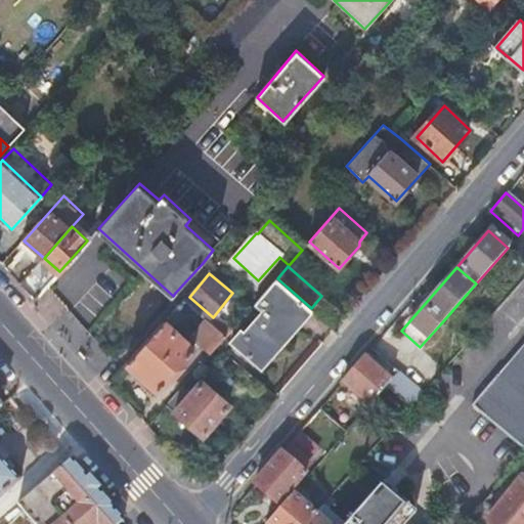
[(256,302),(265,310),(287,287),(277,278),(256,302)]
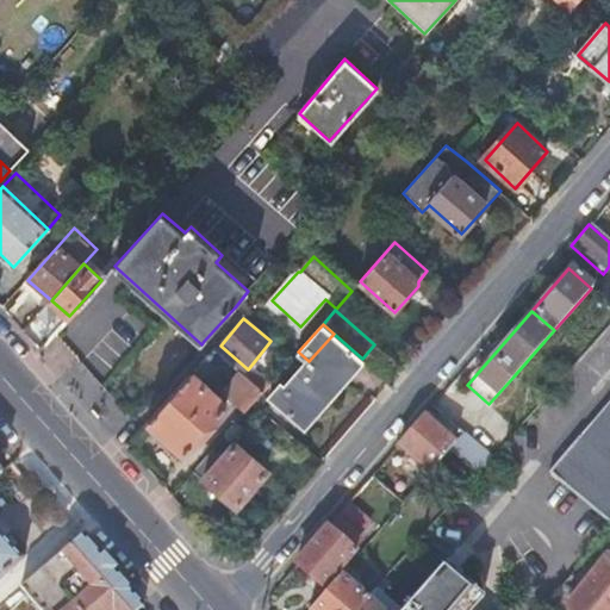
[(305,429),(365,361),(362,359),(334,334),(309,361),(287,386),(281,385),(272,398),(305,429)]
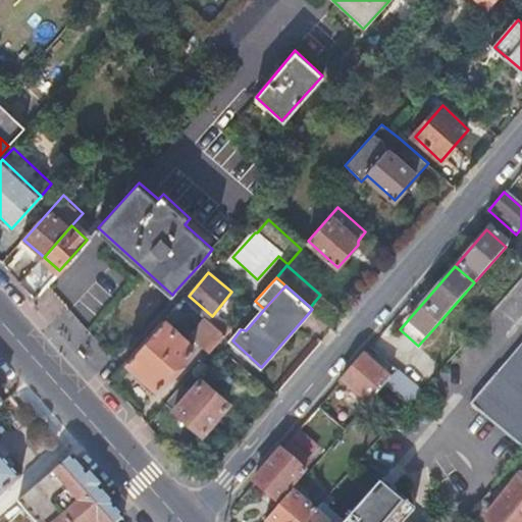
[(466,292),(438,323),(454,335),(479,305),(466,292)]
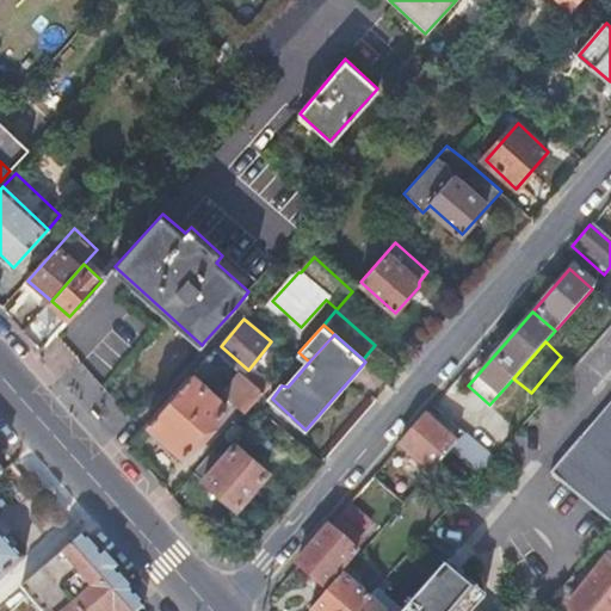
[(191,372),(148,421),(185,454),(227,403),(191,372)]
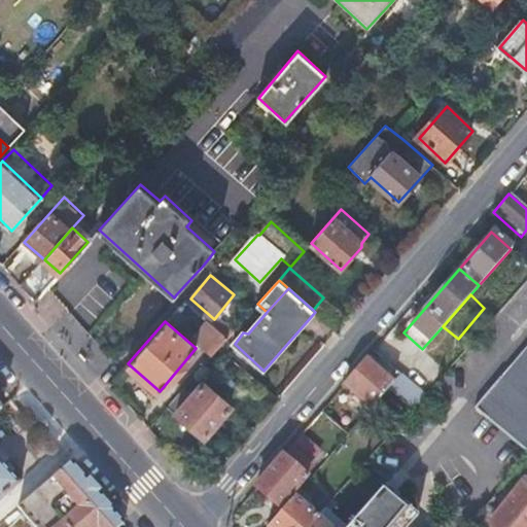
[(212,356),(219,347),(227,338),(208,321),(194,338),(212,356)]
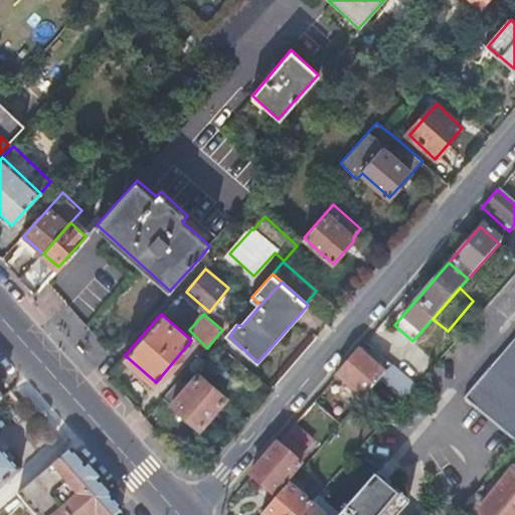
[(514,339),(463,400),(514,444),(514,339)]
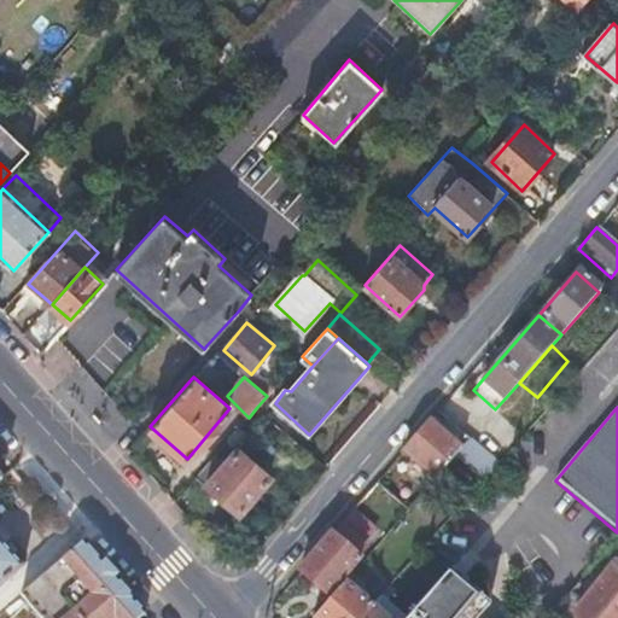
[(461,449),(429,421),(402,453),(433,481),(443,470),(453,459),(461,449)]
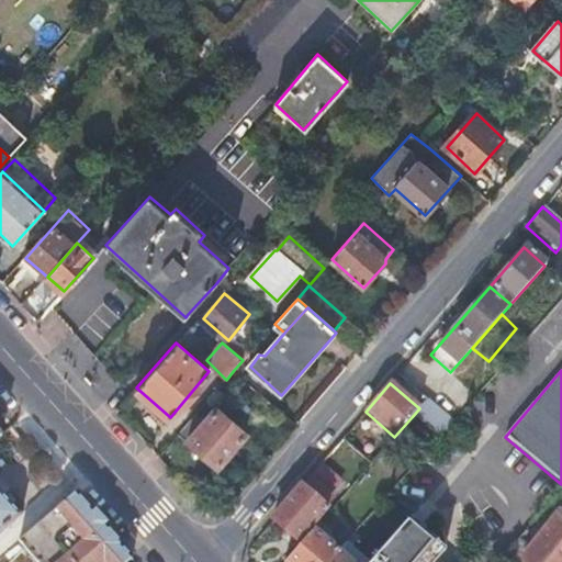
[(452,422),(427,398),(419,408),(412,417),(436,439),(452,422)]
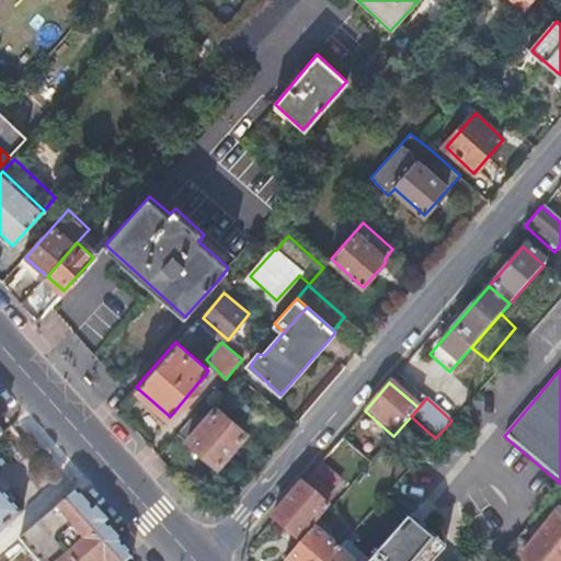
[(197,411),(180,431),(217,465),(245,433),(216,405),(205,418),(197,411)]
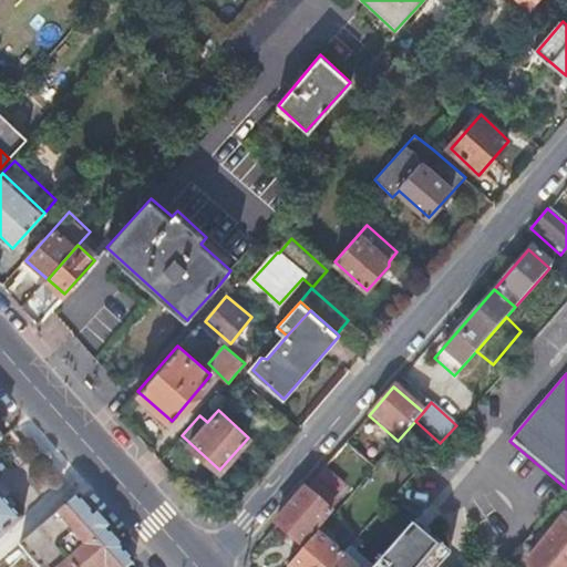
[(406,431),(398,441),(412,454),(421,444),(406,431)]
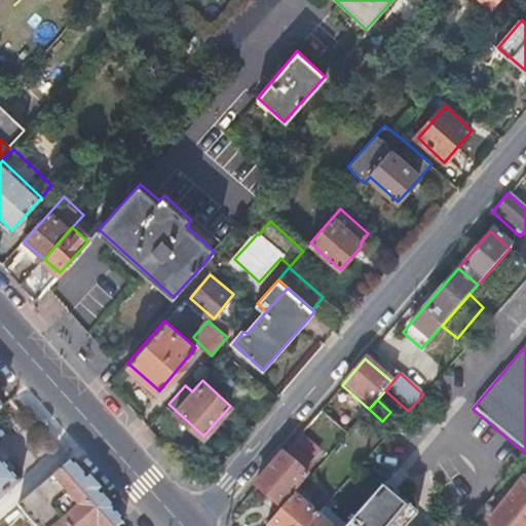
[(306,465),(288,449),(254,487),(276,508),(304,476),(300,473),(306,465)]
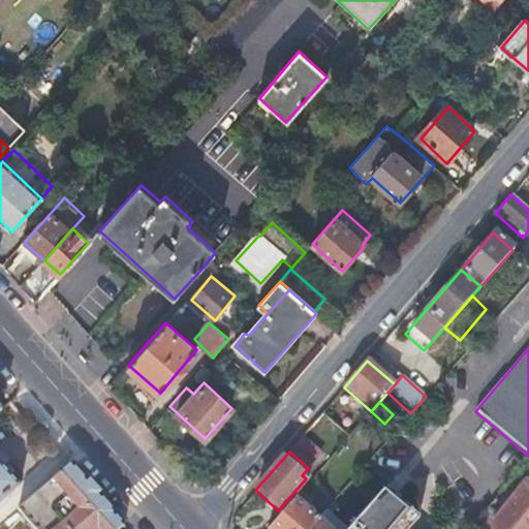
[(118,528),(121,527),(66,465),(12,510),(29,528),(118,528)]
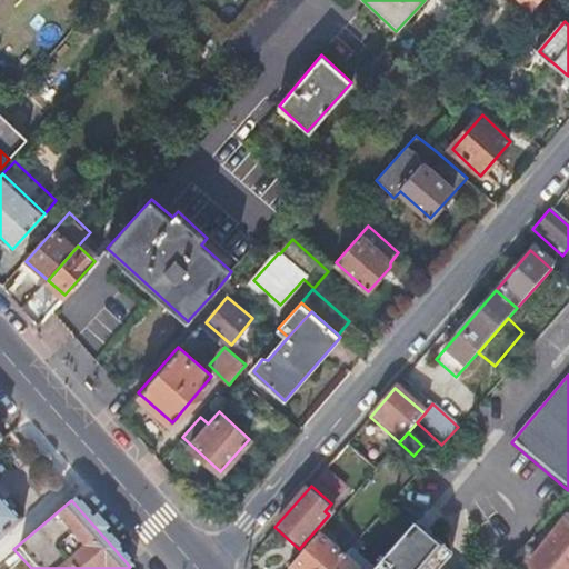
[(0,537),(17,522),(0,503),(0,537)]
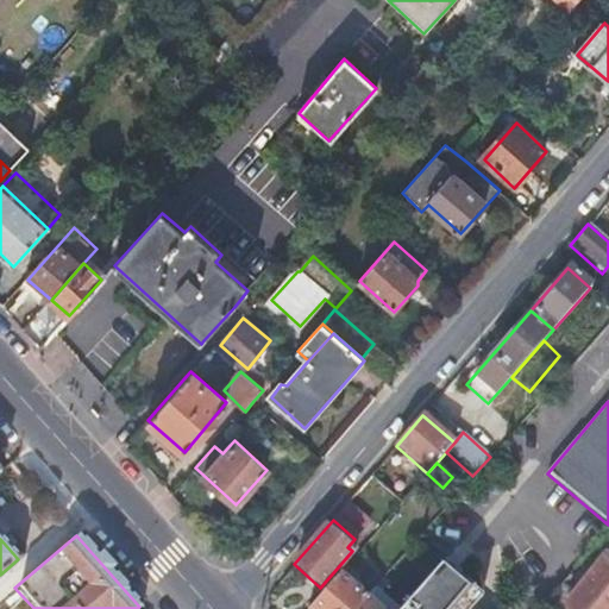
[(608,608),(608,558),(606,556),(564,604),(569,608),(608,608)]
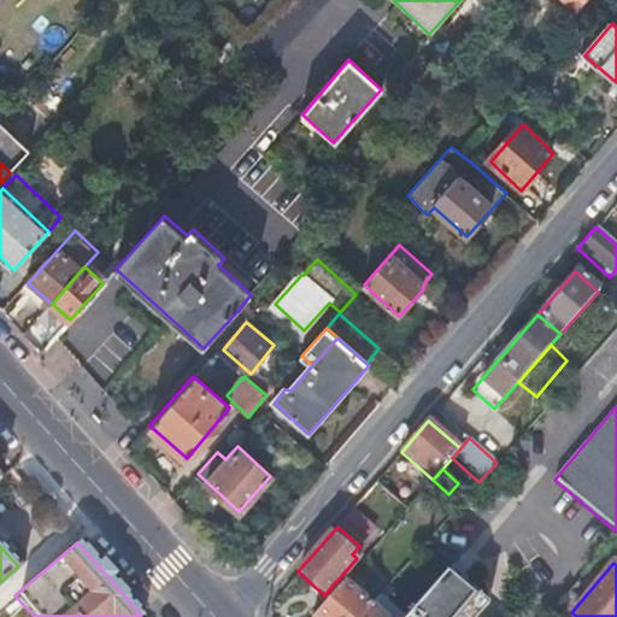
[(474,616),(485,605),(446,573),(444,577),(406,616),(474,616)]
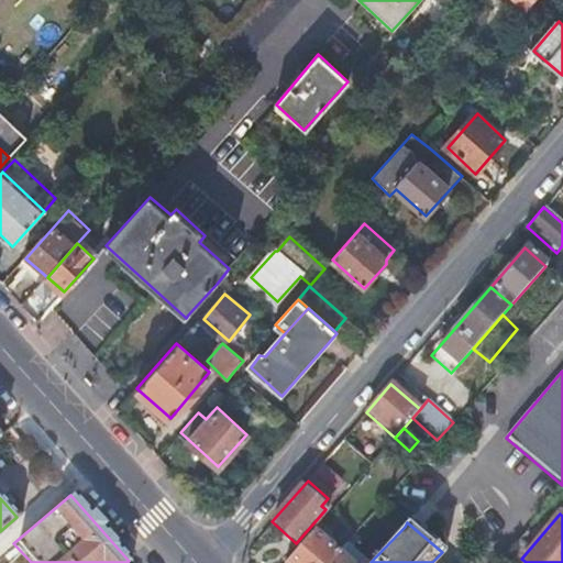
[(328,562),(338,552),(313,531),(285,562),(328,562)]
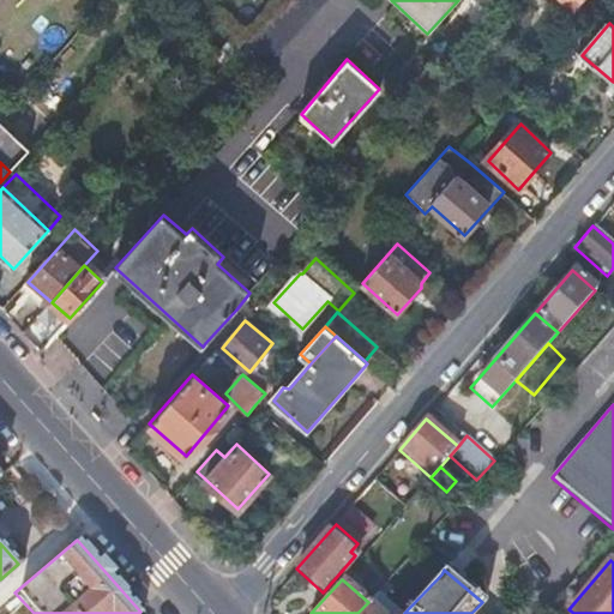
[(402,613),(377,593),(368,602),(381,613),(402,613)]
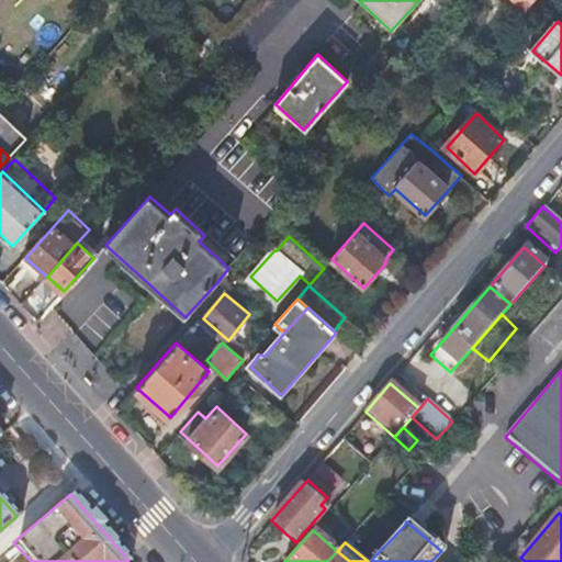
[(349,561),(337,551),(327,561),(349,561)]
